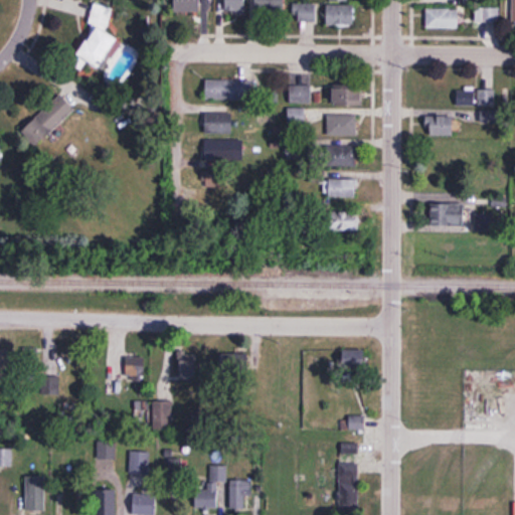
[(201,12),(200,0),(174,0),(174,12),(201,12)]
